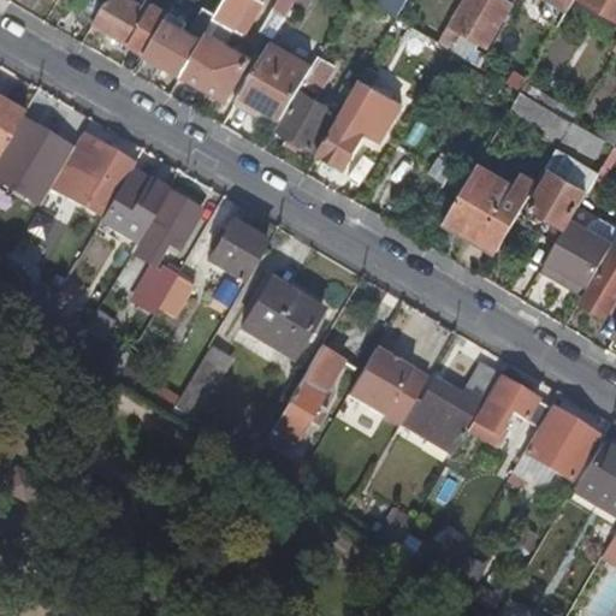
[(90,0),(81,17),(93,23),(93,22),(104,3),(99,0),(90,0)]
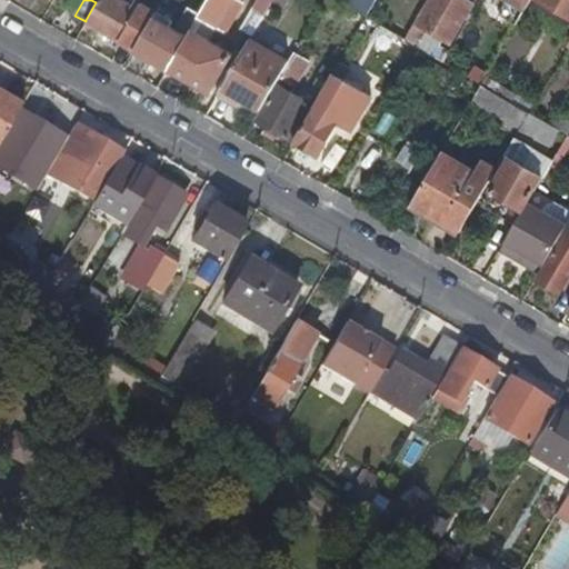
[(157,11),(136,0),(135,0),(132,5),(123,0),(97,0),(96,2),(86,20),(135,48),(157,11)]
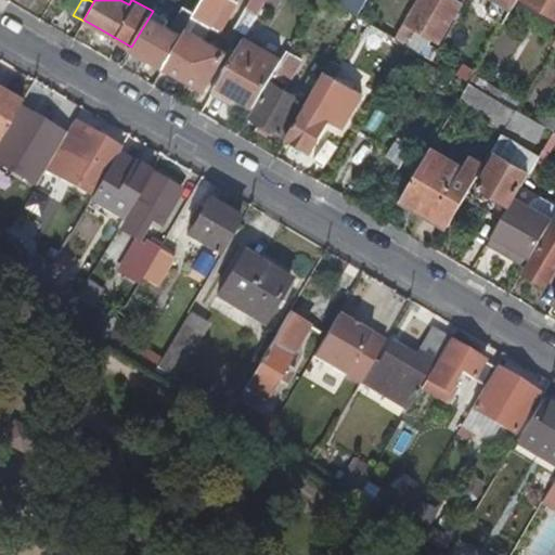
[(168,20),(153,11),(131,47),(164,66),(186,28),(194,14),(202,0),(190,0),(173,30),(165,25),(168,20)]
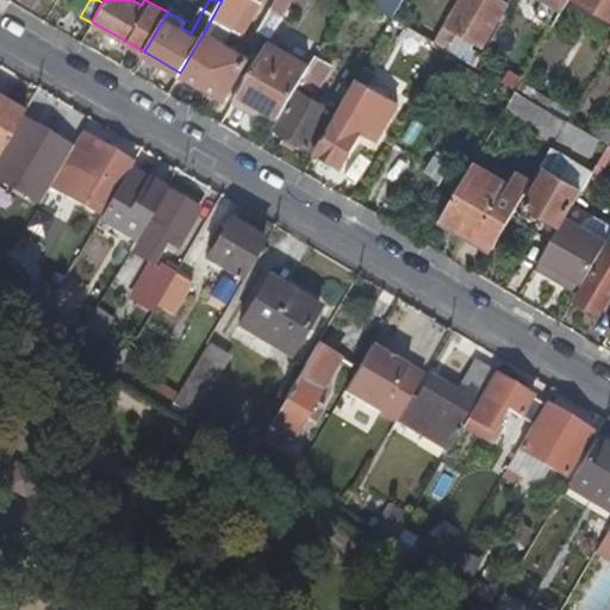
[(145,0),(168,12),(173,2),(169,0),(145,0)]
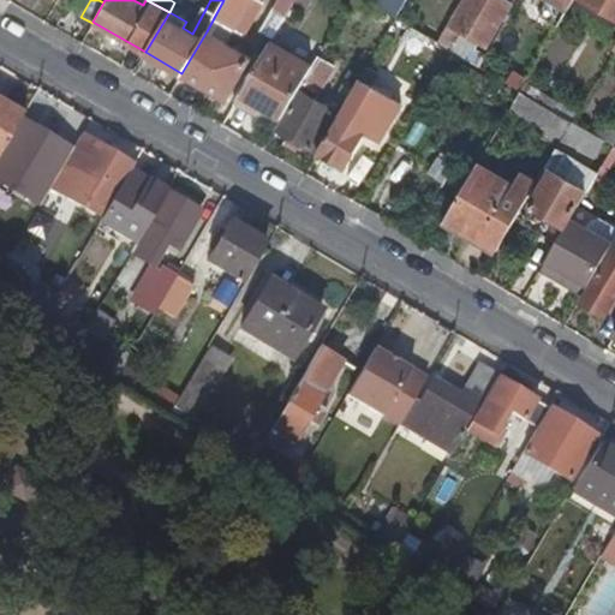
[(224,0),(215,16),(207,31),(181,73),(227,100),(251,58),(220,40),(230,24),(234,27),(242,13),(249,3),(249,0),(224,0)]
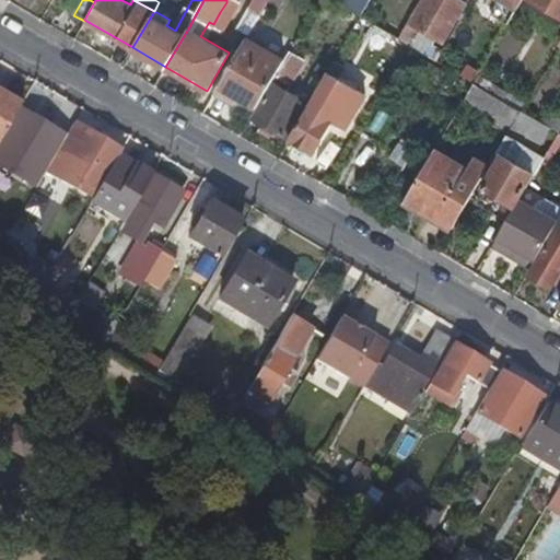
[(253,0),(238,26),(249,33),(268,0),(253,0)]
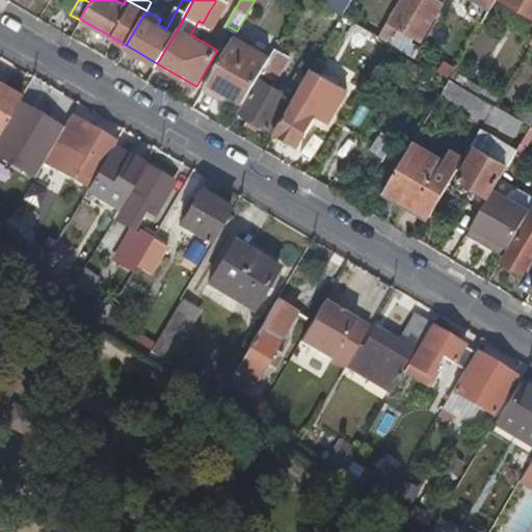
[(439,0),(402,0),(391,21),(388,20),(378,35),(390,42),(399,26),(421,38),(443,2),(439,0)]
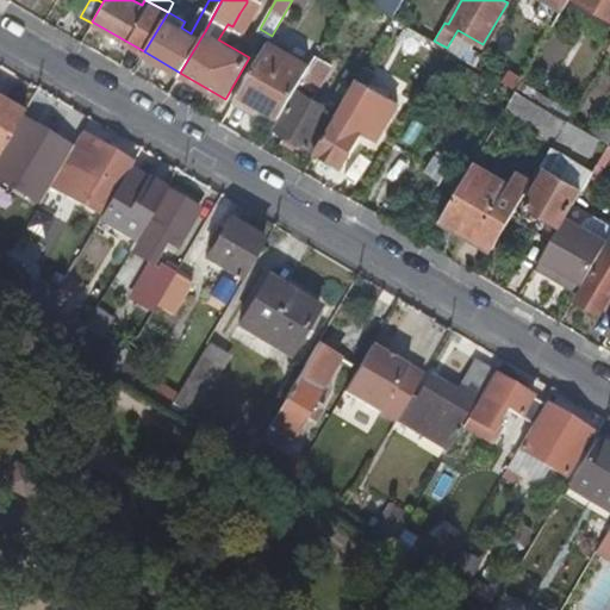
[(564,8),(548,0),(542,0),(535,13),(554,24),(564,8)]
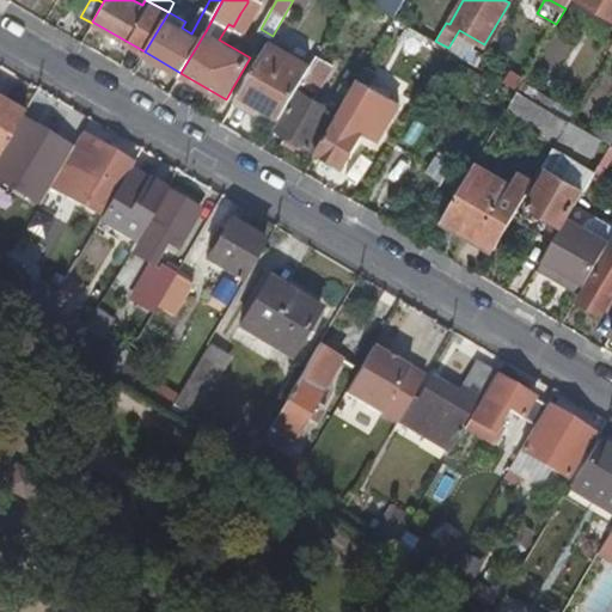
[(611,0),(580,0),(611,19),(611,0)]
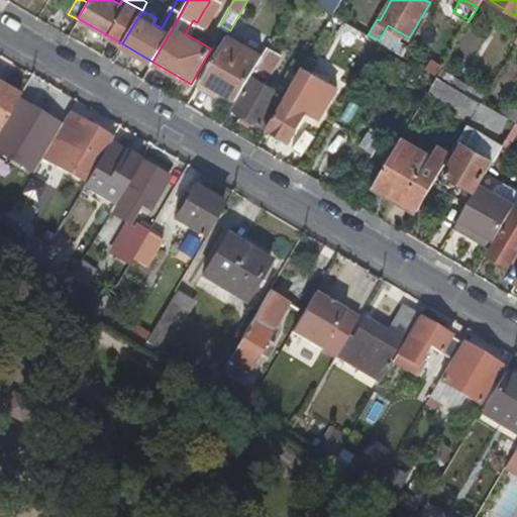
[(217,7),(209,2),(203,11),(212,16),(217,7)]
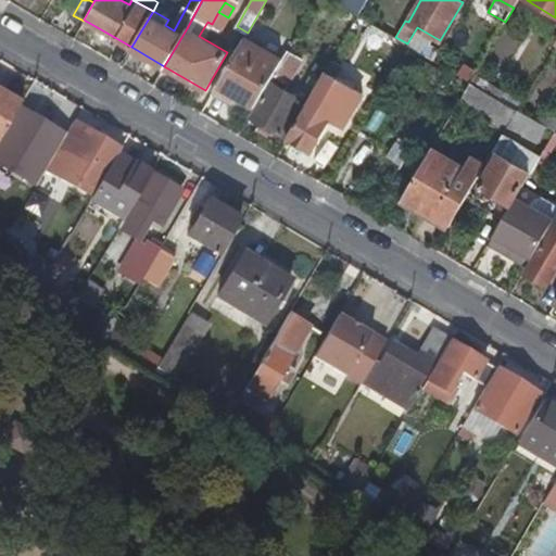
[(368,42),(387,53),(395,37),(378,27),(368,42)]
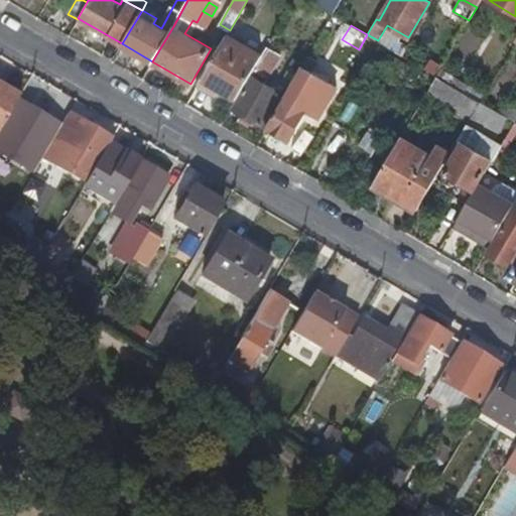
[(219,87),(237,98),(250,75),(261,55),(227,35),(200,83),(216,92),(219,87)]
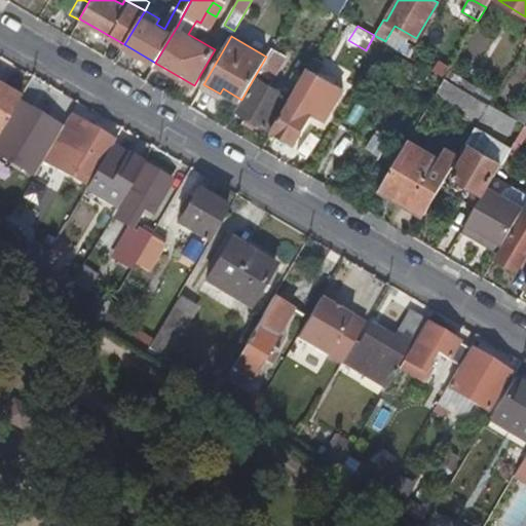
[(403,39),(398,48),(403,51),(410,57),(416,46),(403,39)]
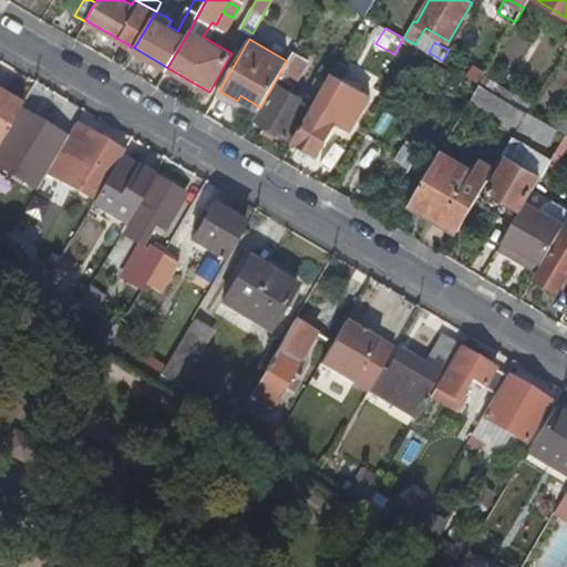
[(308,61),(292,52),(287,61),(275,82),(277,83),(257,119),(266,124),(278,132),(288,137),(309,102),(290,91),(308,61)]
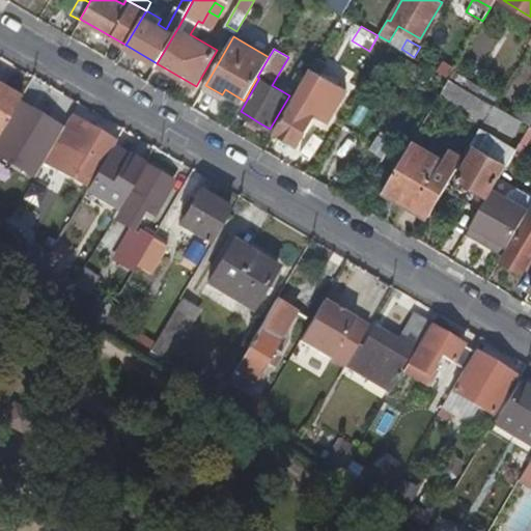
[(416,78),(424,62),(414,57),(407,52),(397,67),(416,78)]
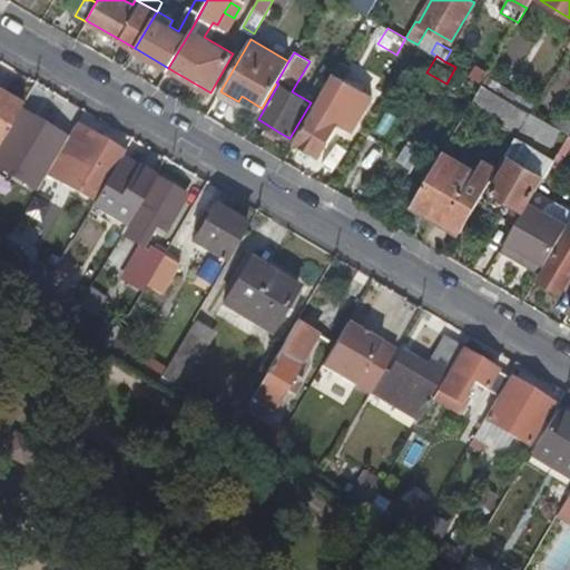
[(478,74),(474,78),(483,84),(487,78),(478,74)]
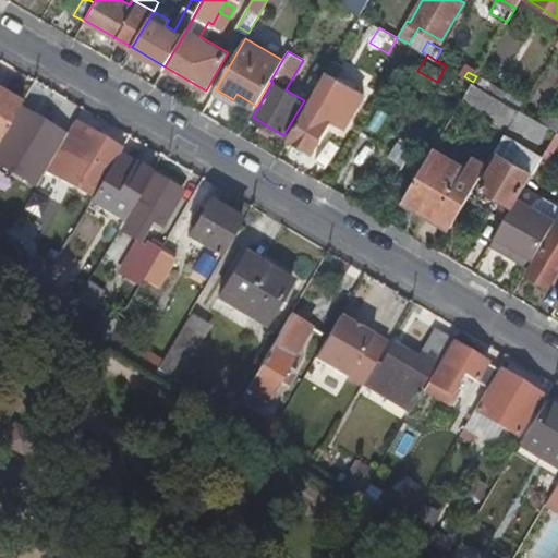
[(507,91),(477,73),(476,76),(473,82),(502,99),(507,91)]
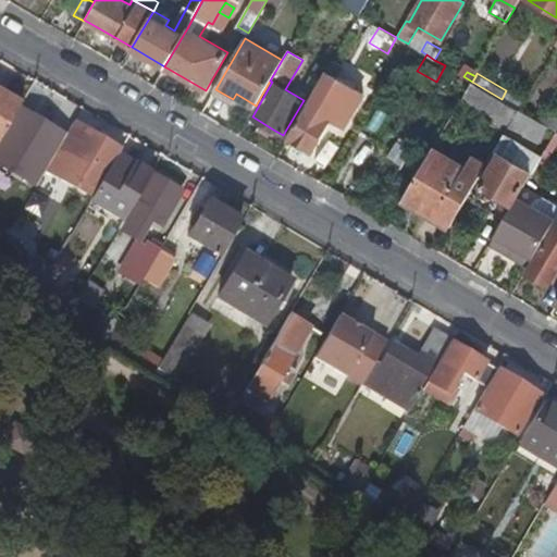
[(496,115),(505,101),(502,99),(472,82),(463,97),(496,115)]
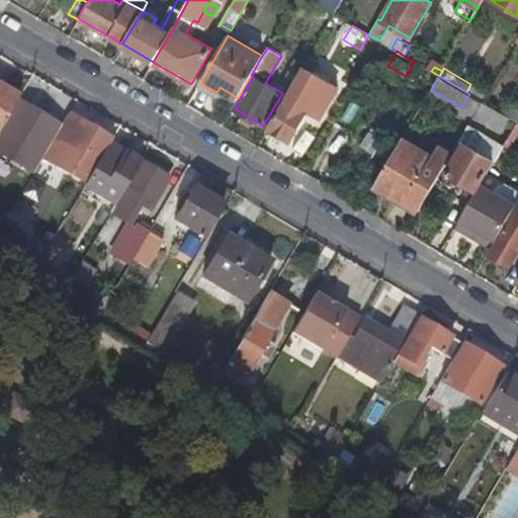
[(283,99),(291,104),(303,84),(294,80),(283,99)]
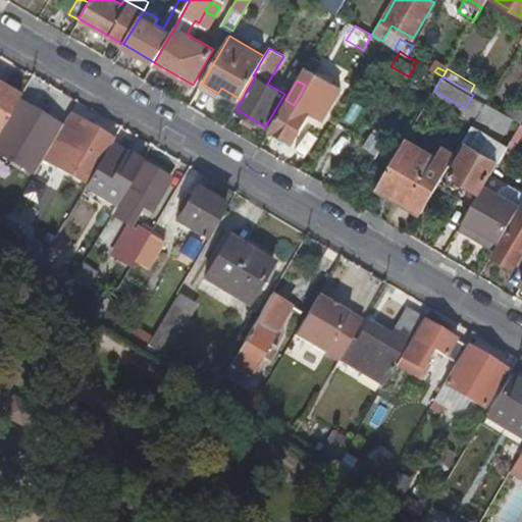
[(0,132),(17,102),(0,92),(0,132)]
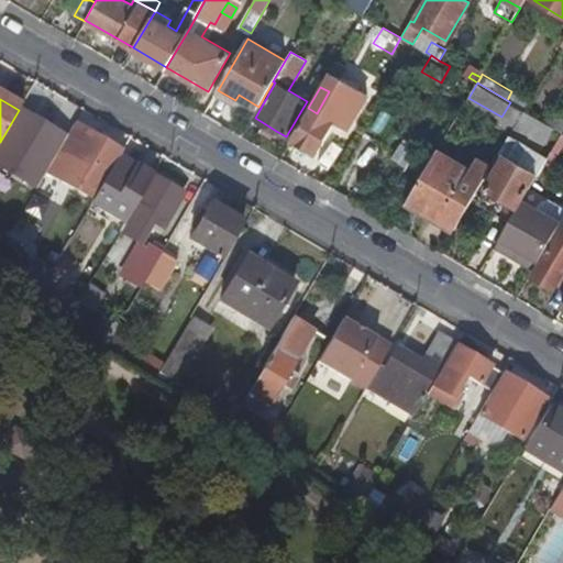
[(510,102),(501,117),(498,123),(512,131),(525,110),(510,102)]
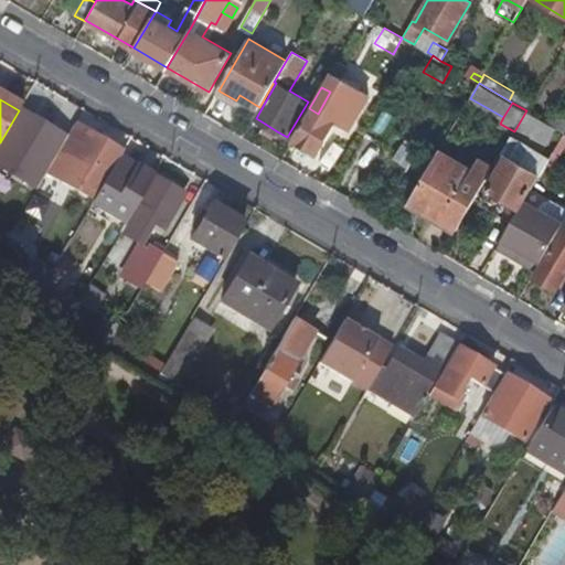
[(564,117),(547,107),(541,119),(564,132),(564,117)]
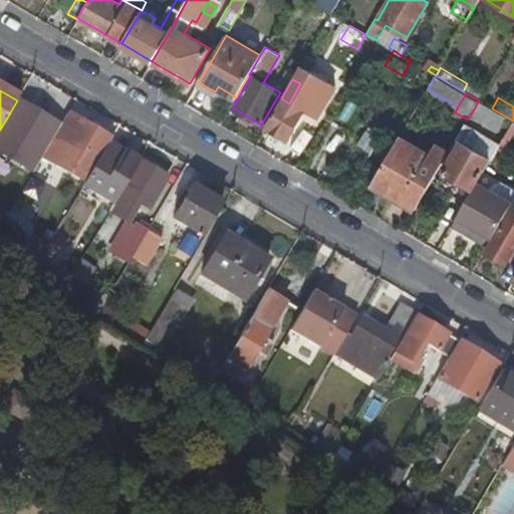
[(289,103),(281,98),(264,126),(287,140),(303,111),(289,103)]
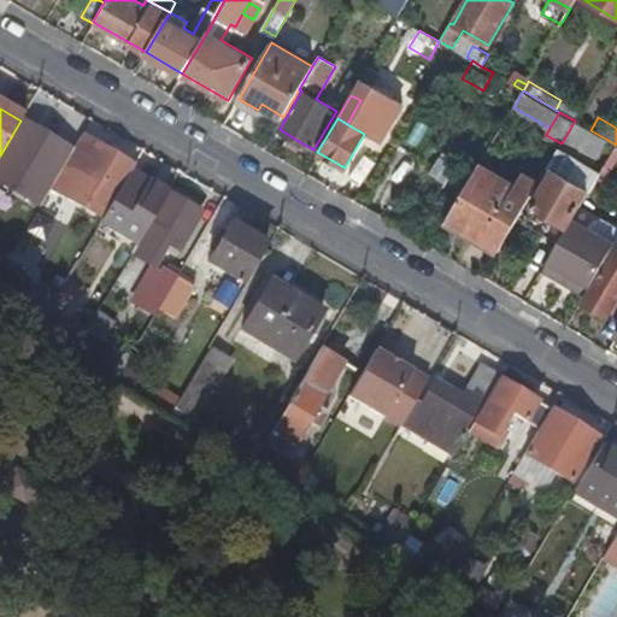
[(287,141),(300,148),(303,144),(289,135),(287,141)]
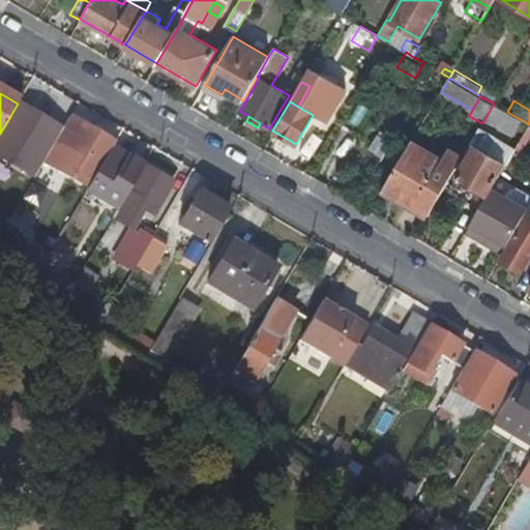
[(72,178),(89,187),(104,162),(115,143),(70,117),(56,142),(68,149),(71,144),(77,146),(74,152),(84,158),(72,178)]
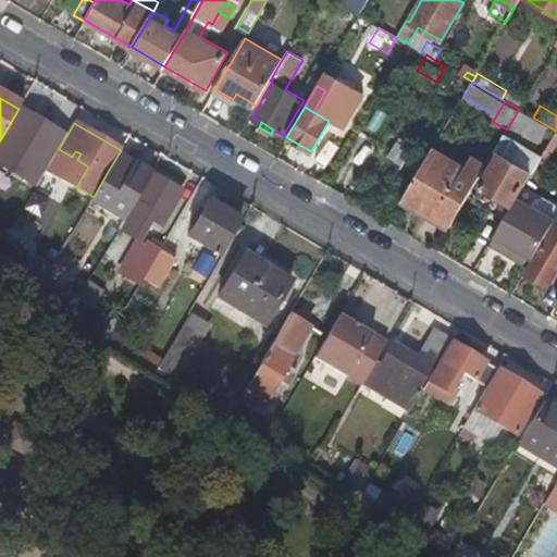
[(500,153),(531,171),(541,153),(505,133),(495,150),(500,153)]
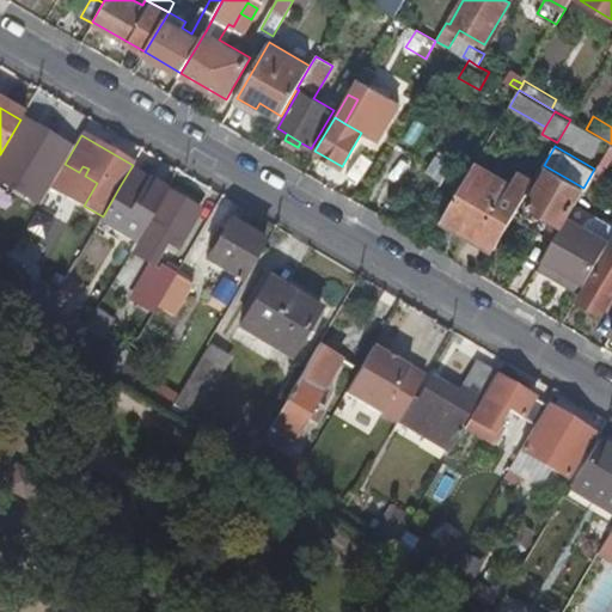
[(442,220),(494,249),(531,187),(515,177),(510,187),(475,165),(442,220)]
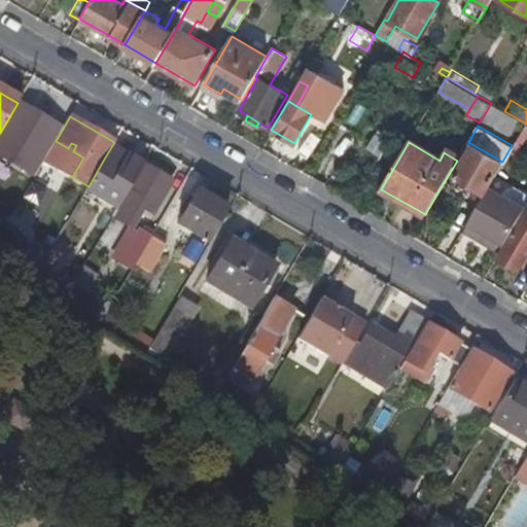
[(502,163),(502,162),(473,145),(455,176),(484,194),(488,186),(502,163)]
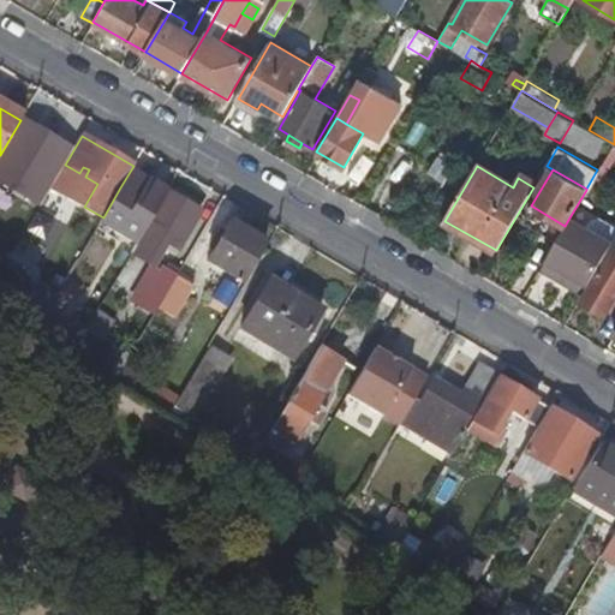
[(139,177),(133,187),(141,191),(148,180),(139,177)]
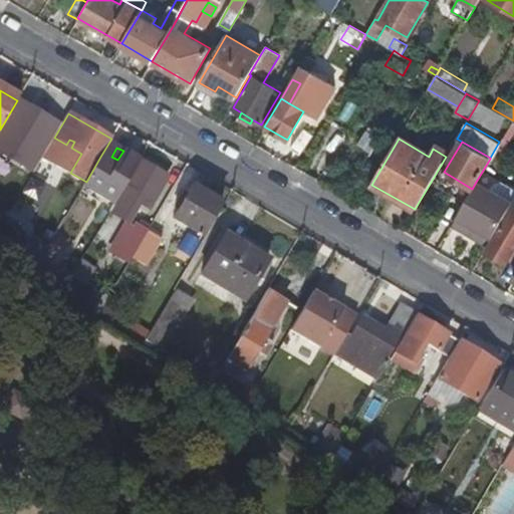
[(139,161),(123,151),(117,160),(111,157),(108,161),(100,157),(86,182),(83,187),(113,205),(123,187),(139,161)]
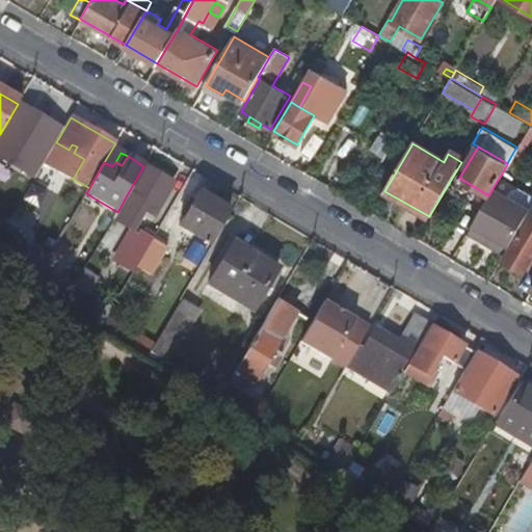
[(130,194),(128,193),(117,212),(113,218),(131,229),(145,204),(158,210),(174,183),(145,167),(130,194)]
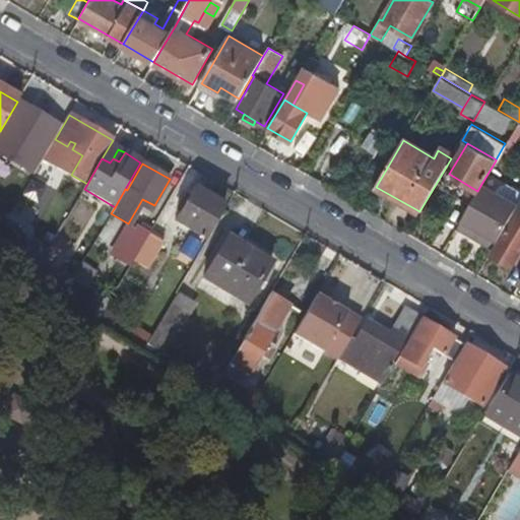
[(518,205),(481,184),(477,191),(470,203),(457,228),(493,249),(516,208),(518,205)]
